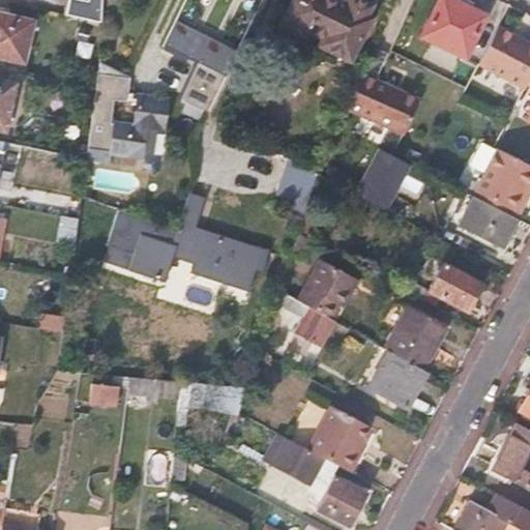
[(101,23),(102,0),(88,0),(86,0),(71,0),(68,16),(101,23)]
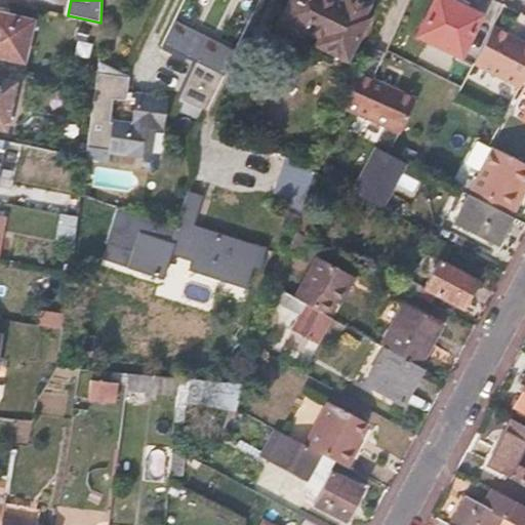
[(357,0),(344,0),(341,6),(328,0),(292,0),(283,19),(321,38),(318,45),(348,59),(355,45),(350,42),(368,5),(357,0)]
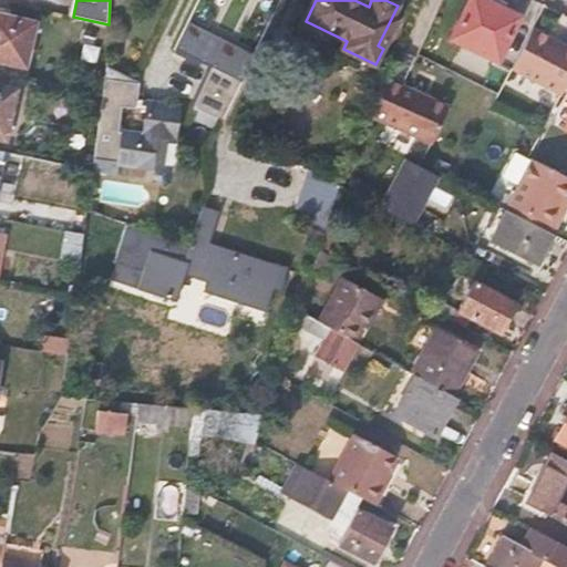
[(497,63),(519,19),(482,0),(472,0),(452,41),(497,63)]
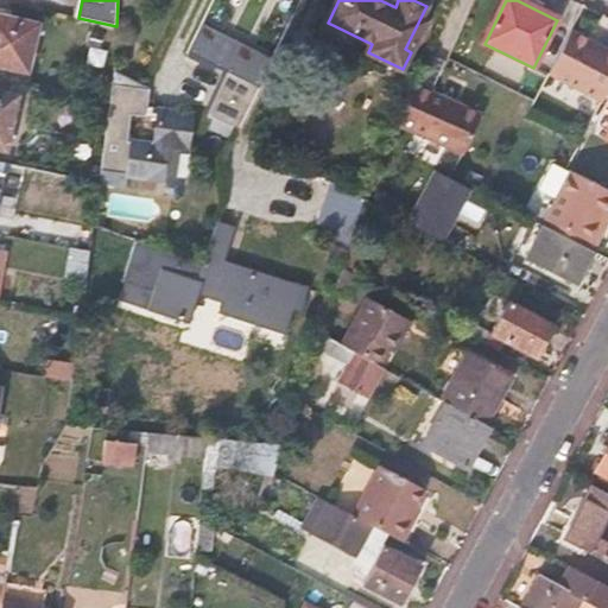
[(0,64),(27,71),(37,26),(0,17),(0,64)]
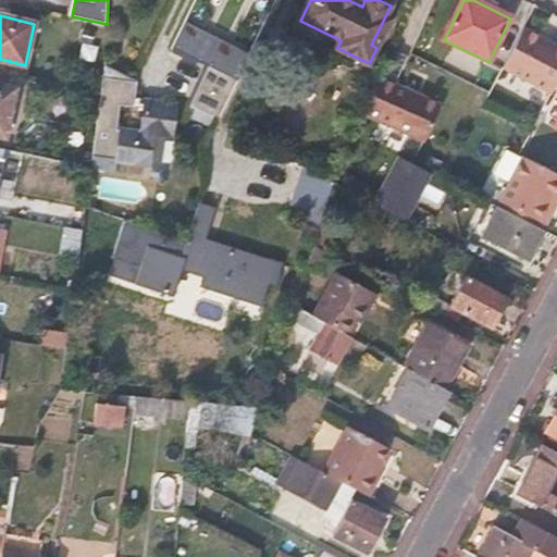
[(184,24),(172,50),(208,66),(187,111),(215,124),(248,53),(184,24)]
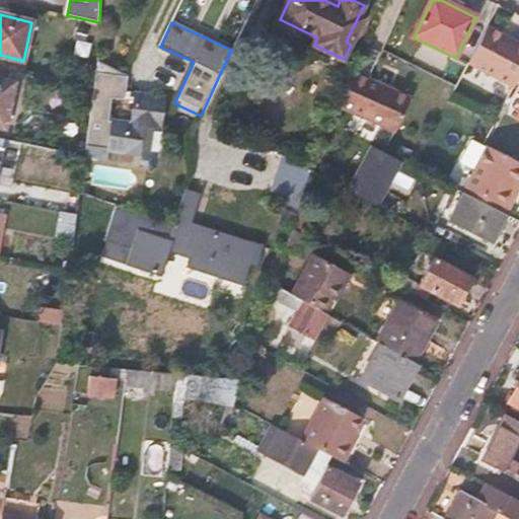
[(518,77),(518,45),(488,28),(469,63),(514,86),(518,77)]
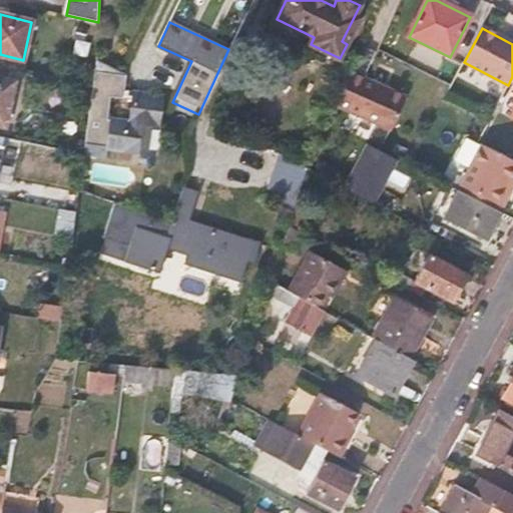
[(95,69),(83,147),(147,157),(151,132),(160,133),(165,98),(131,93),(127,122),(107,120),(110,98),(122,100),(126,73),(95,69)]
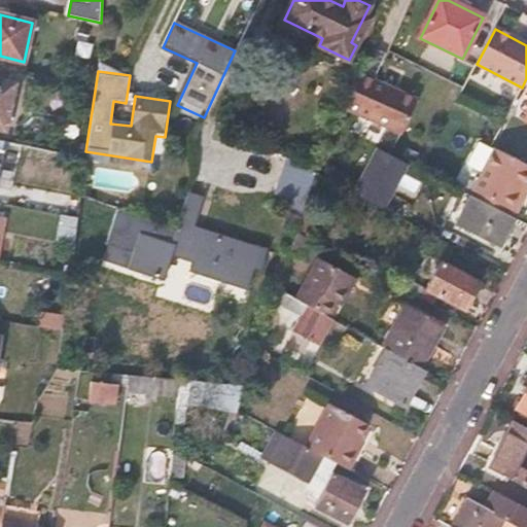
[(360,75),(344,110),(400,136),(417,101),(360,75)]
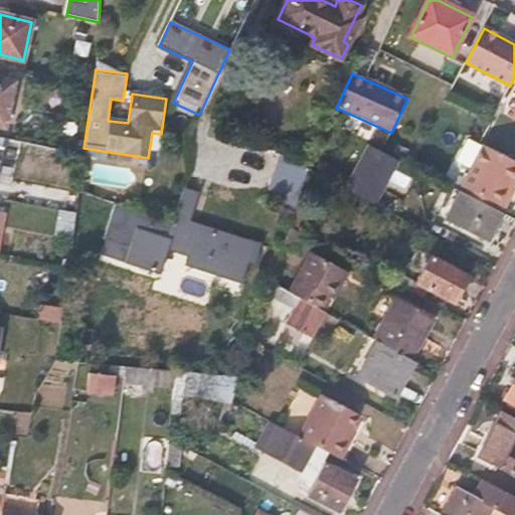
[(15,82),(0,79),(0,127),(5,128),(15,82)]
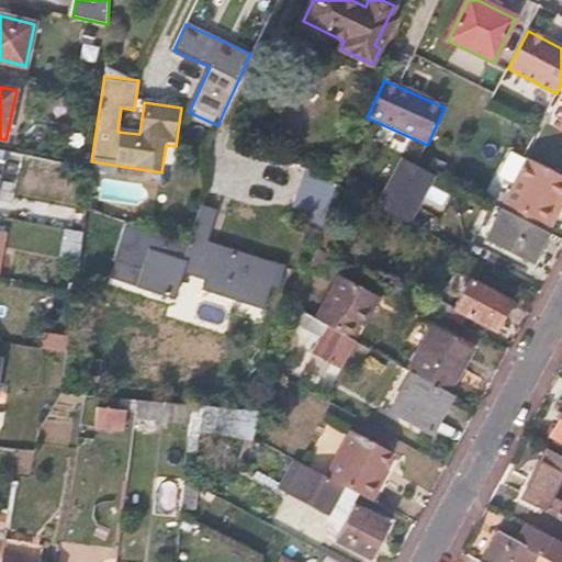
[(550,222),(561,199),(561,169),(525,148),(499,194),(550,222)]
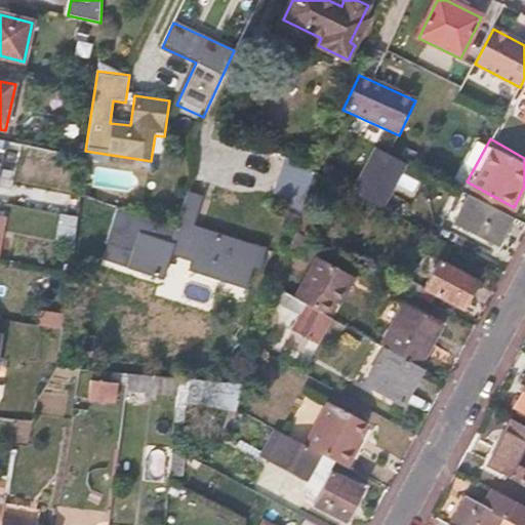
[(419,170),(376,149),(356,188),(369,196),(384,169),(413,185),(419,170)]
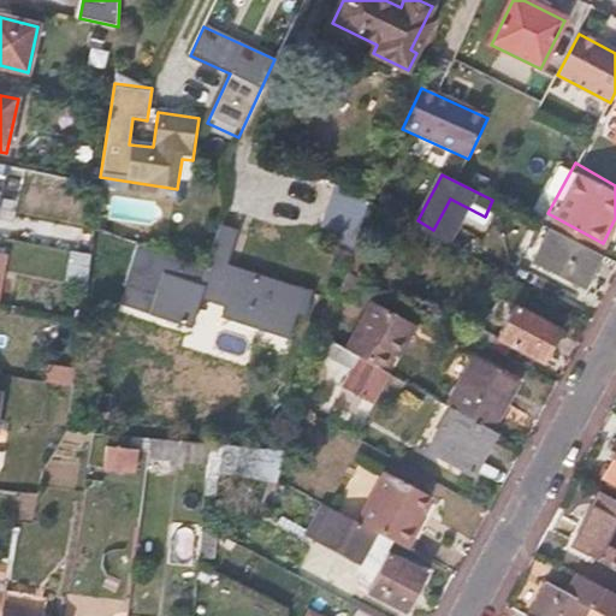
[(368,202),(336,185),(324,226),(357,237),(368,202)]
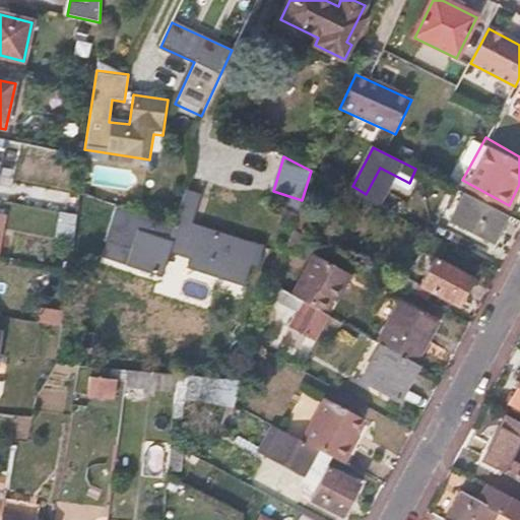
[(199,197),(184,193),(173,225),(169,242),(139,233),(130,264),(161,275),(169,252),(193,260),(190,267),(244,284),(250,265),(257,267),(263,248),(191,224),(199,197)]
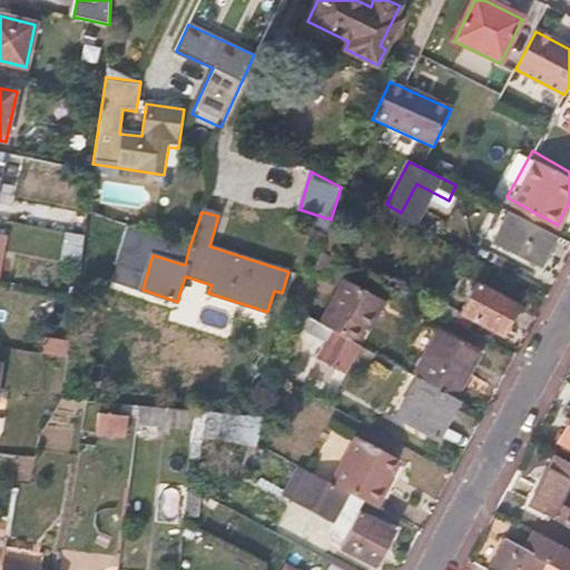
[(557,237),(511,214),(495,244),(539,267),(557,237)]
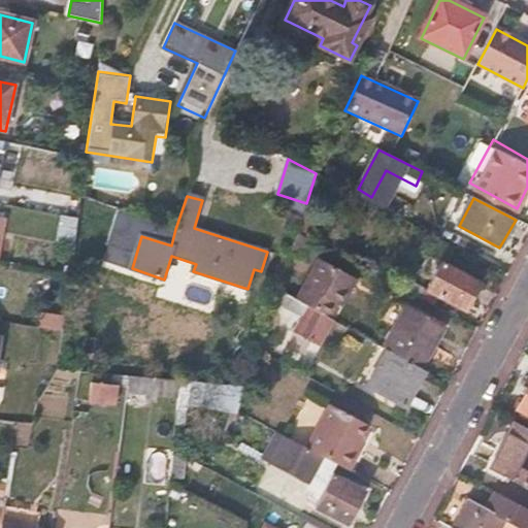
[(78,219),(63,216),(61,229),(76,232),(78,219)]
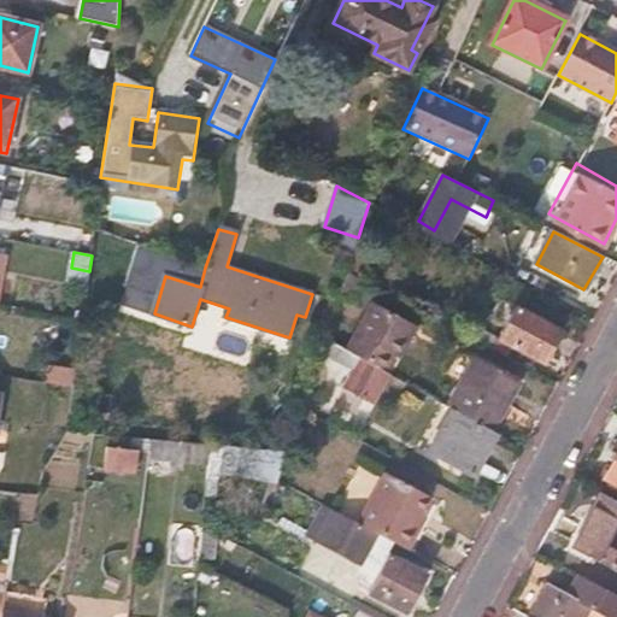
[(325,338),(336,344),(357,354),(368,334),(359,329),(368,310),(340,295),(325,338)]
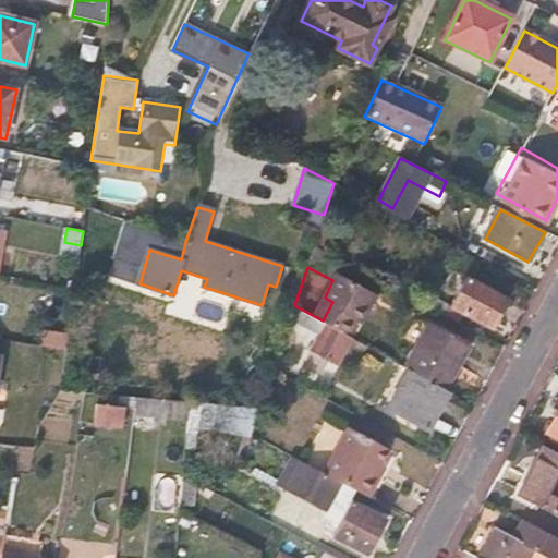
[(455,307),(490,327),(510,293),(473,274),(455,307)]
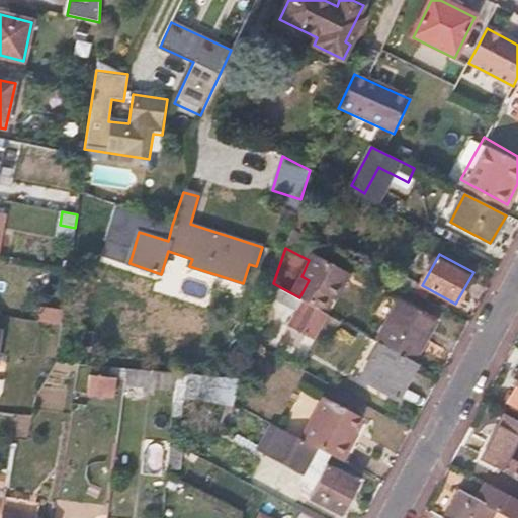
[(328,314),(299,297),(282,288),(268,316),(287,326),(280,340),(306,354),(328,314)]
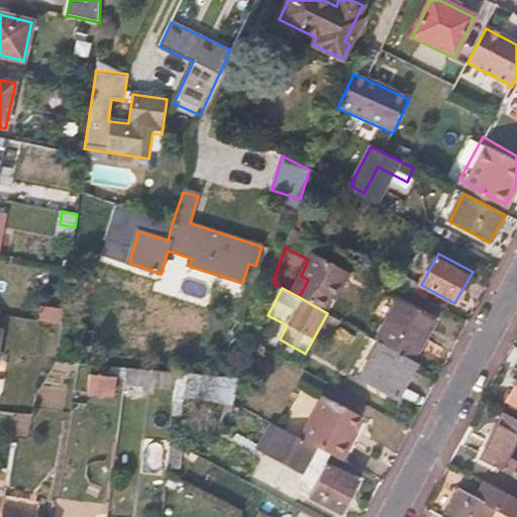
[(379,341),(414,359),(434,322),(396,302),(376,339),(379,341)]
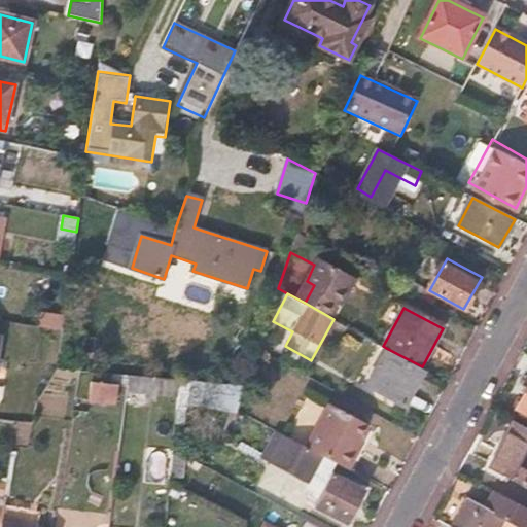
[(64,331),(66,316),(41,312),(38,327),(64,331)]
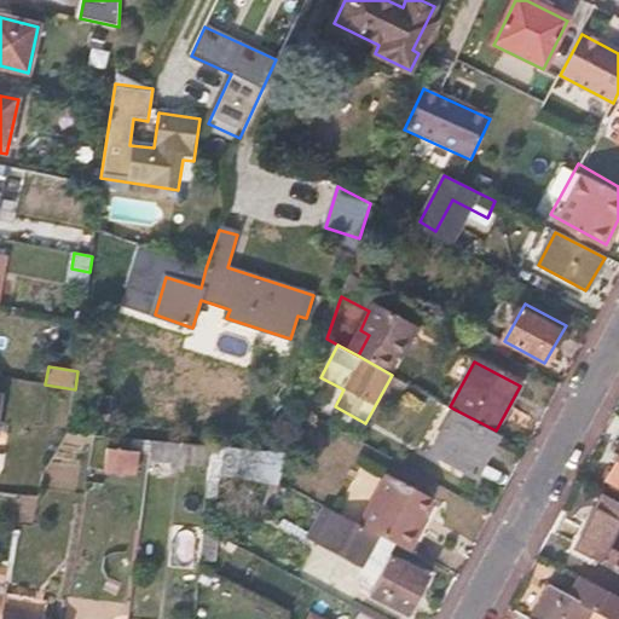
[(499,433),(496,431),(453,409),(429,453),(475,479),(499,433)]
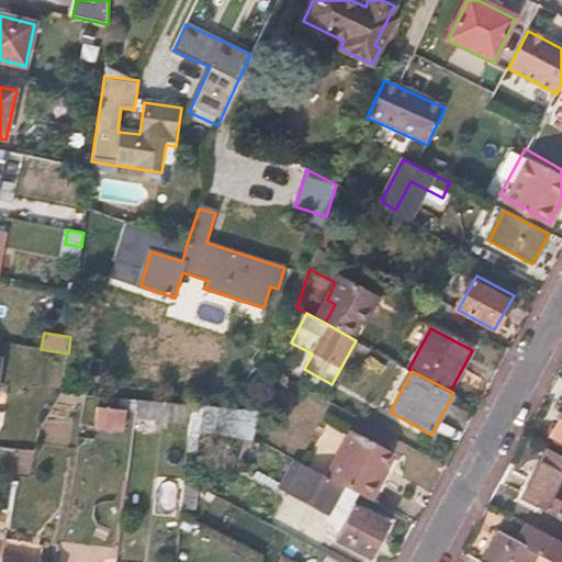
[(156,422),(189,425),(190,405),(137,401),(133,431),(155,433),(156,422)]
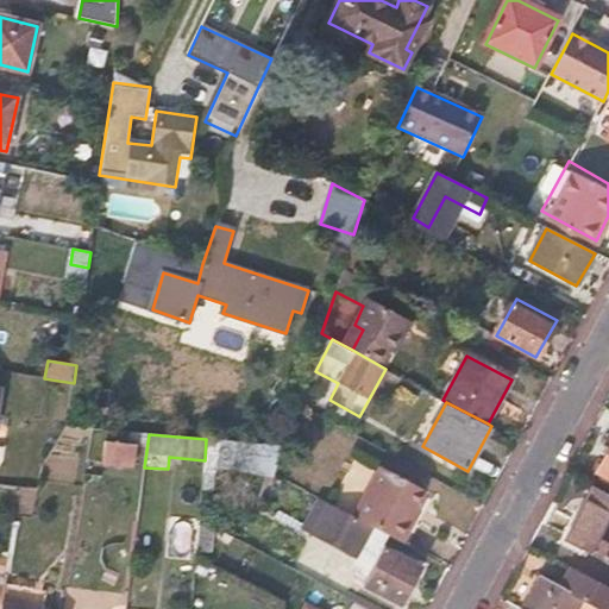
[(231,441),(206,439),(205,460),(228,463),(231,441)]
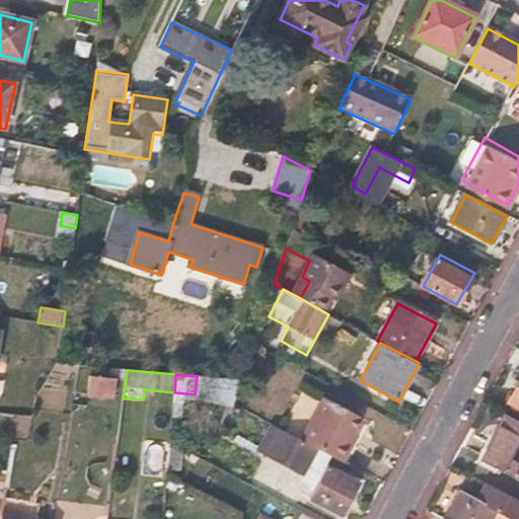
[(89,377),(88,396),(116,398),(118,379),(89,377)]
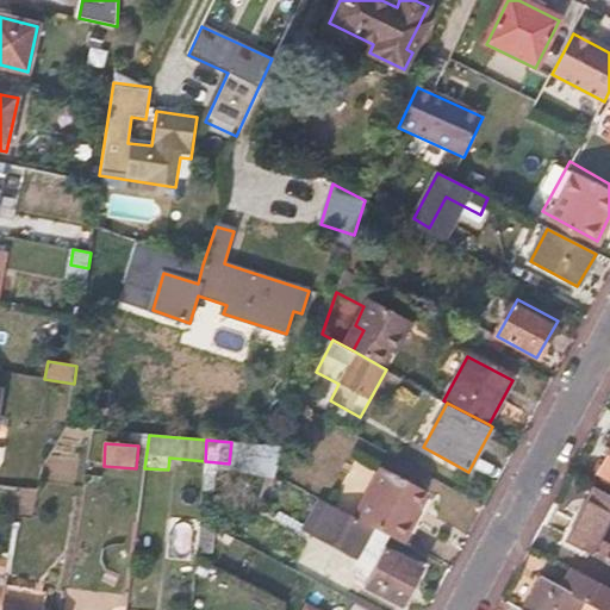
[(609,453),(598,474),(609,479),(609,453)]
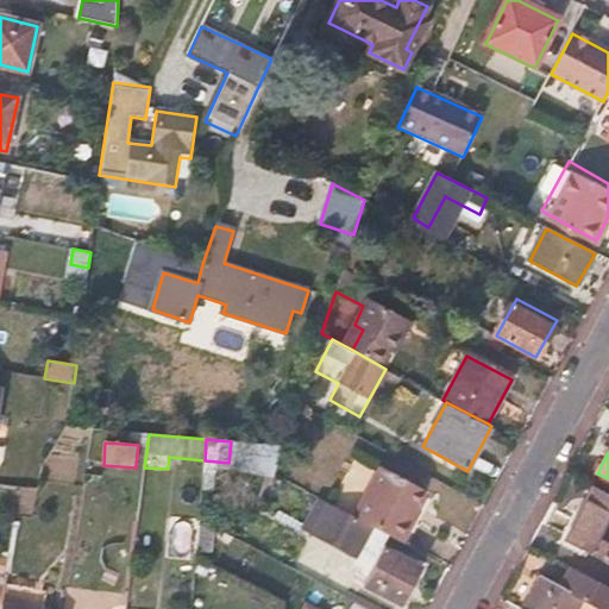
[(39,490),(19,488),(14,514),(37,516),(41,490),(39,490)]
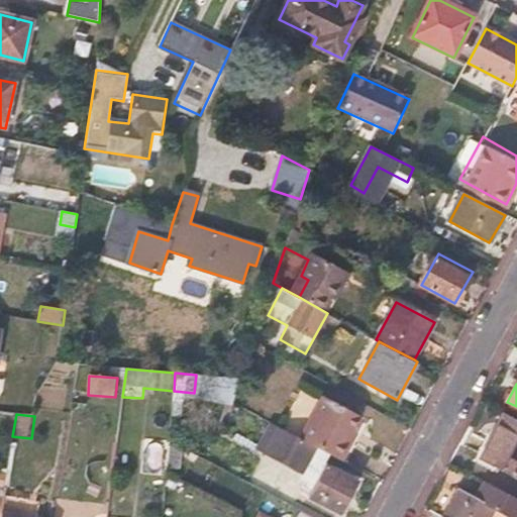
[(516,477),(516,423),(504,417),(482,459),(516,477)]
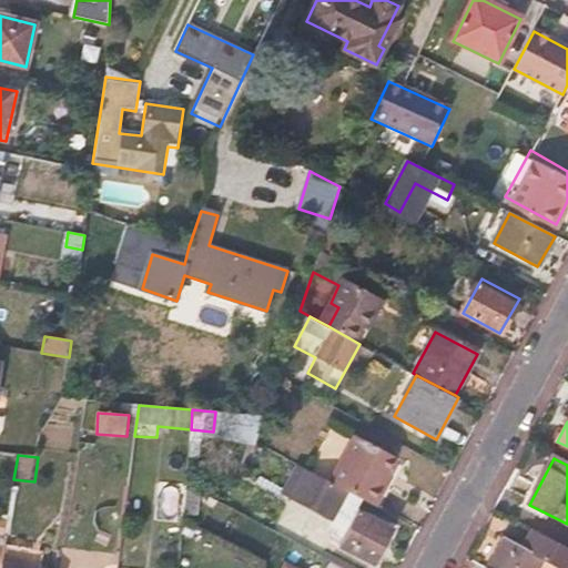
[(294,500),(310,470),(303,467),(286,496),(294,500)]
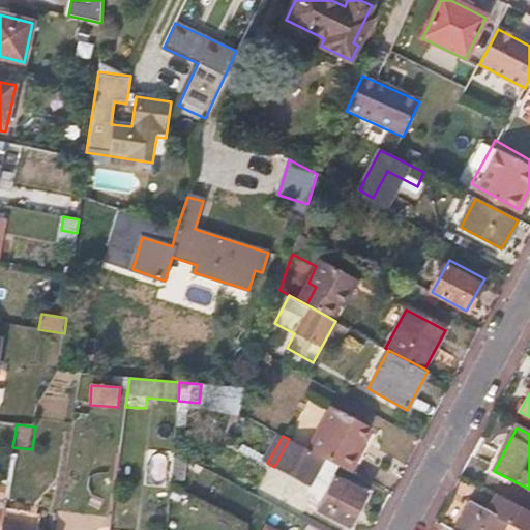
[(313,489),(328,461),(289,439),(274,467),(313,489)]
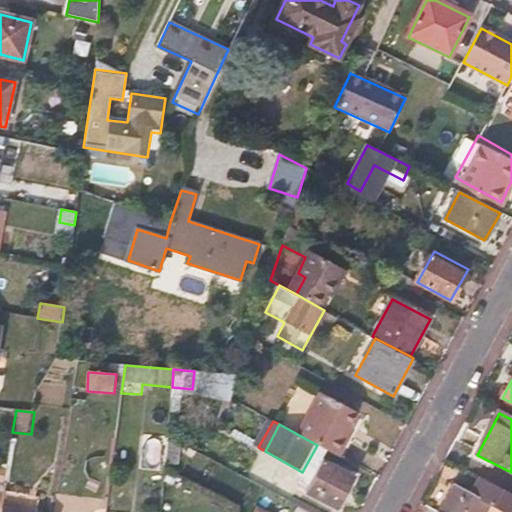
[(202,455),(168,436),(165,468),(178,475),(180,452),(198,462),(202,455)]
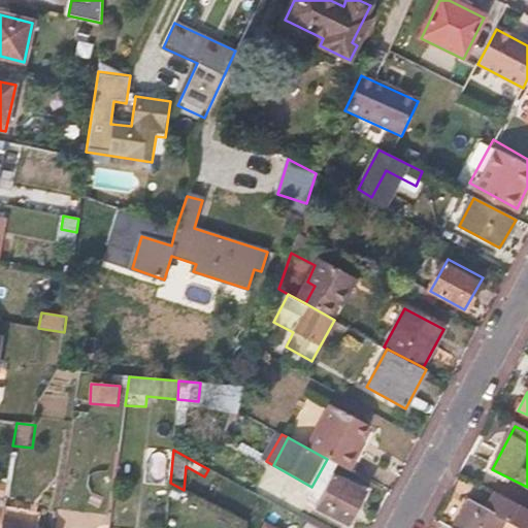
[(308,492),(321,498),(334,473),(338,465),(327,459),(311,487),(308,492)]
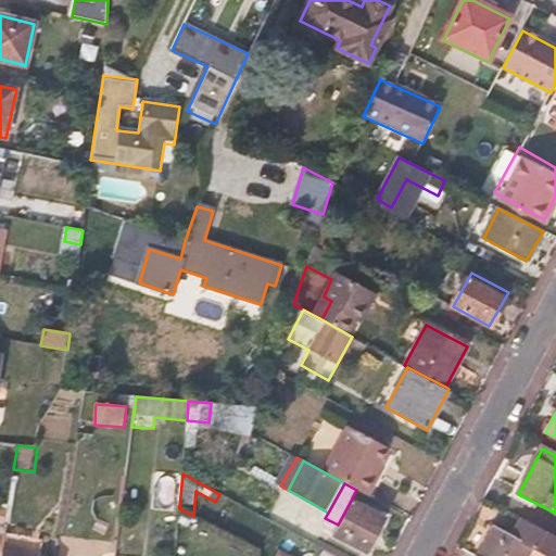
[(338,525),(332,534),(367,554),(387,518),(352,498),(338,525)]
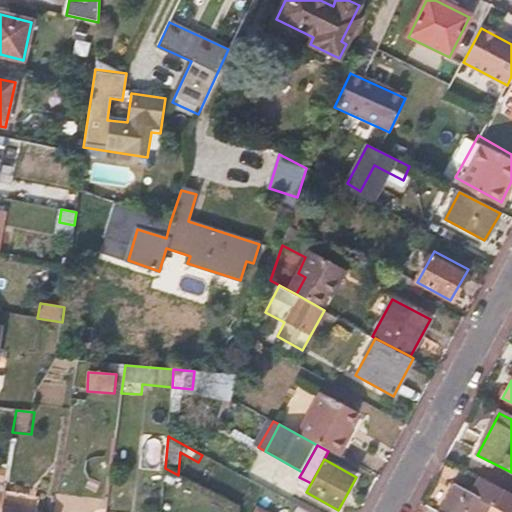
[(440,511),(486,511),(490,506),(453,487),(440,511)]
